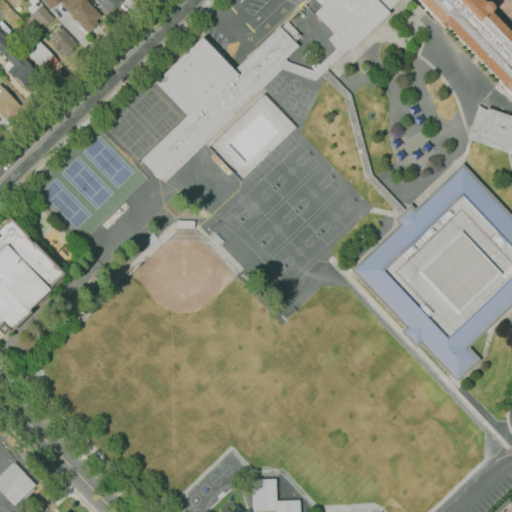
[(85,35),(76,26),(79,24),(61,5),(62,4),(60,2),(52,9),(50,8),(49,9),(40,0),(86,0),(101,16),(95,20),(98,23),(88,33),(87,32),(85,35)]
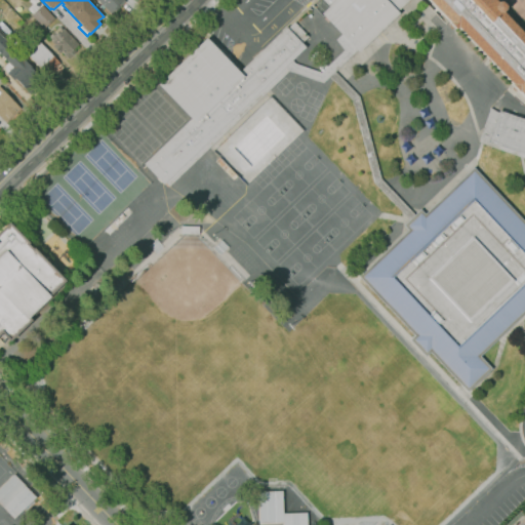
[(112,14),(104,7),(102,8),(98,5),(102,3),(97,0),(124,0),(125,1),(112,14)]
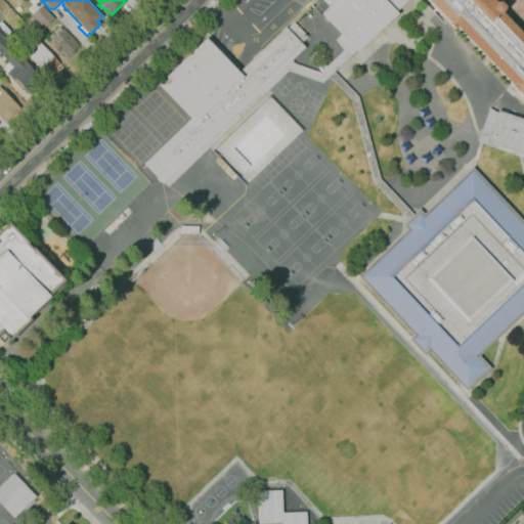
[(523,96),(455,28),(454,29),(447,22),(448,22),(427,0),(407,0),(396,11),(398,12),(358,51),(356,50),(353,46),(341,34),(320,13),(328,6),(321,0),(493,0),(495,2),(496,1),(499,1),(504,5),(504,8),(500,11),(523,35),(523,96)]
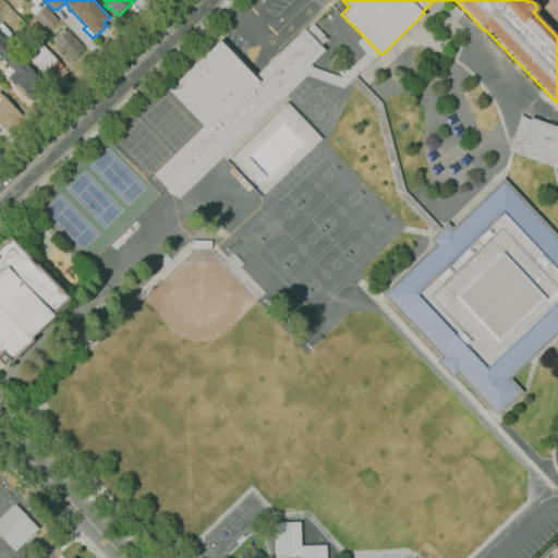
[(46,31),(33,15),(45,4),(58,20),(46,31)]
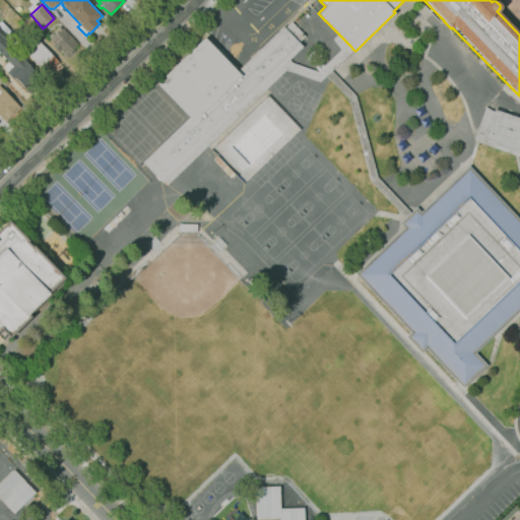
[(7,36),(0,28),(0,21),(1,20),(11,31),(7,36)]
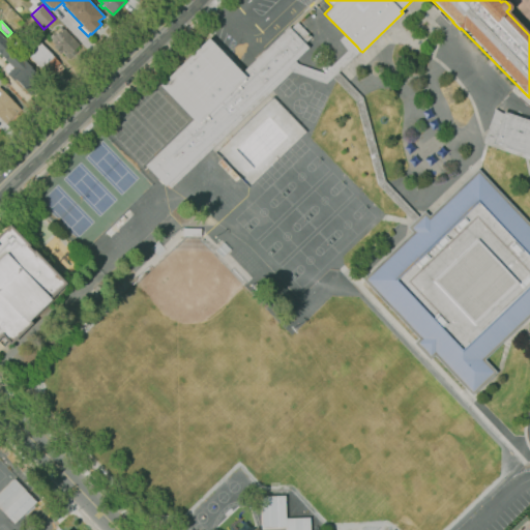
[(291,71),(268,94),(170,188),(167,184),(165,186),(145,166),(192,120),(159,85),(208,37),(240,71),(244,67),(288,27),(290,29),(297,22),(311,37),(304,43),(308,48),(295,61),(287,67),(291,71)]
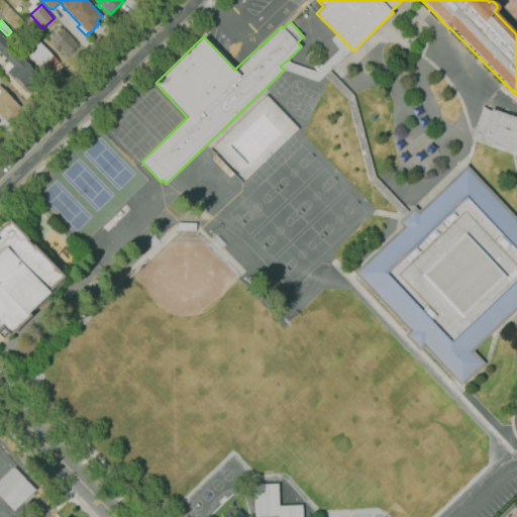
[(67,58),(61,50),(59,53),(52,45),(54,43),(46,36),(58,26),(59,27),(60,26),(62,28),(63,27),(77,43),(73,48),(75,50),(67,58)]
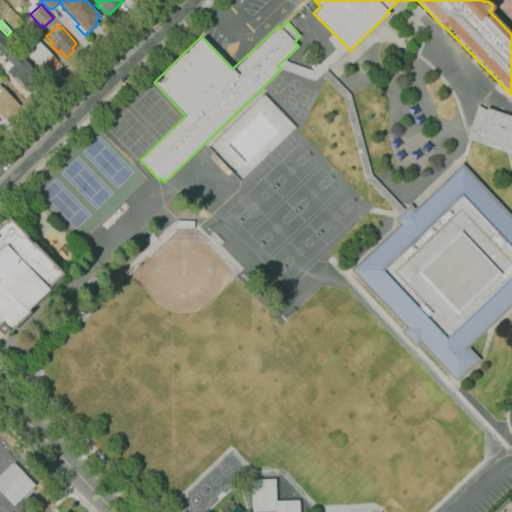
[(29,92),(14,77),(13,78),(6,71),(12,65),(0,52),(0,33),(22,55),(22,56),(33,67),(31,68),(42,79),(29,92)]
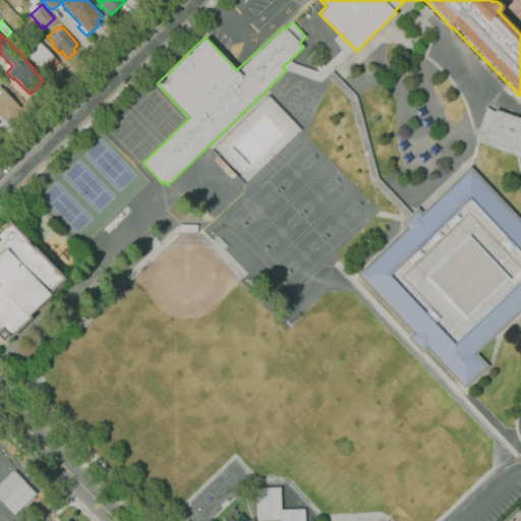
[(290,60),(292,62),(317,71),(341,50),(333,40),(339,34),(351,46),(354,50),(333,70),(356,96),(379,178),(411,213),(405,219),(371,181),(349,100),(327,76),(321,82),(286,70),(282,66),(290,60)]
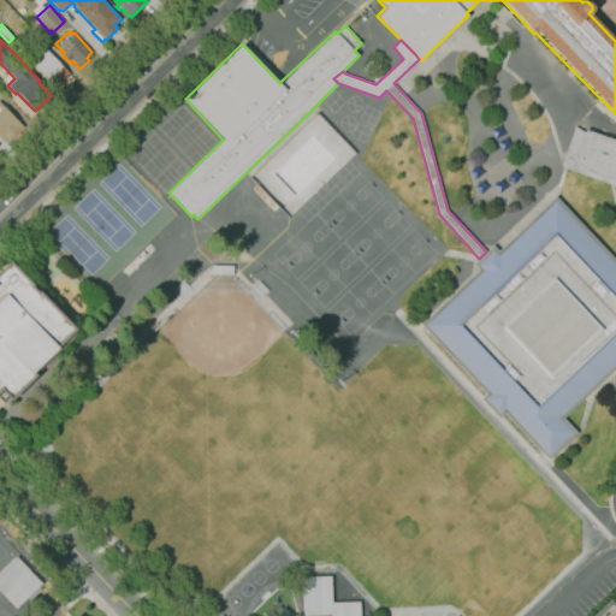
[(57,88),(48,80),(48,81),(33,64),(47,49),(69,73),(63,80),(64,82),(57,88)]
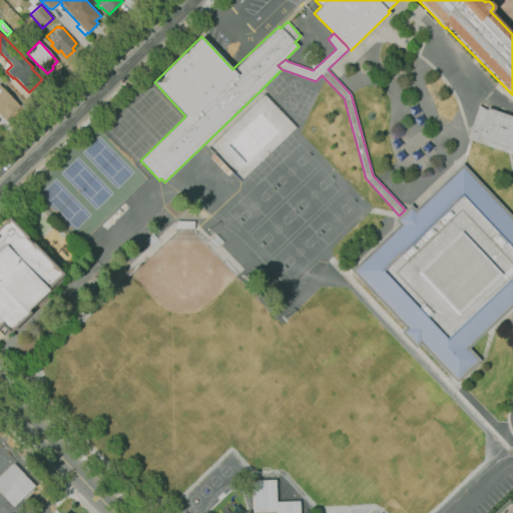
[(5,119),(0,114),(0,86),(19,105),(5,119)]
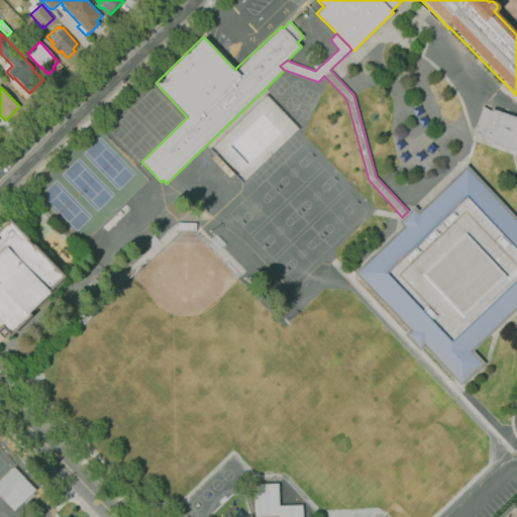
[(483,106),(490,110),(480,139),(516,151),(516,156),(471,140),(483,106)]
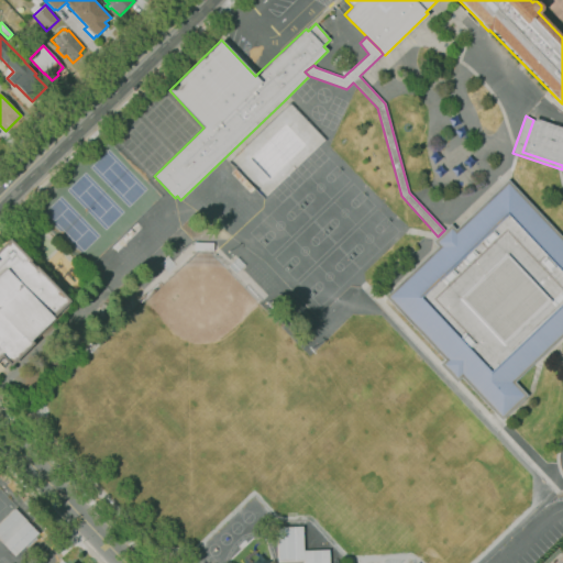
[(533,120),(534,118),(562,127),(562,165),(522,152),(533,120)]
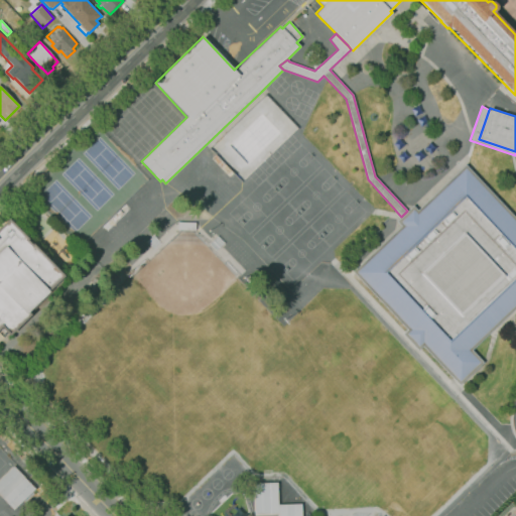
[(515,308),(472,350),(483,362),(459,385),(422,346),(417,350),(402,334),(407,330),(352,271),(400,226),(396,222),(401,217),(407,211),(413,206),(417,210),(466,164),(515,218),(515,308)]
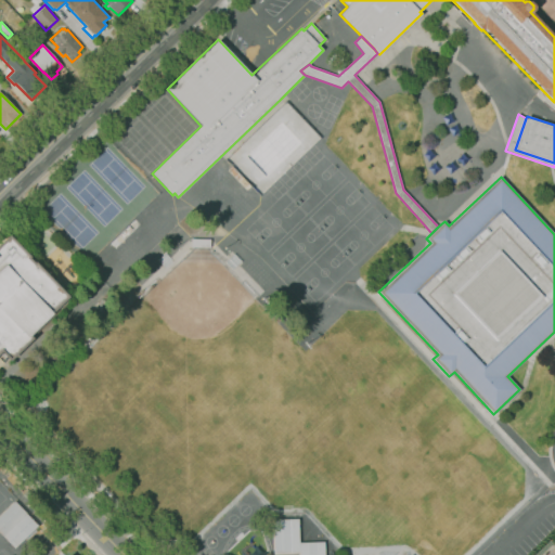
[(0,243),(9,234),(30,257),(29,258),(34,262),(35,261),(68,296),(51,312),(53,313),(30,335),(33,338),(9,361),(1,352),(0,352),(0,243)]
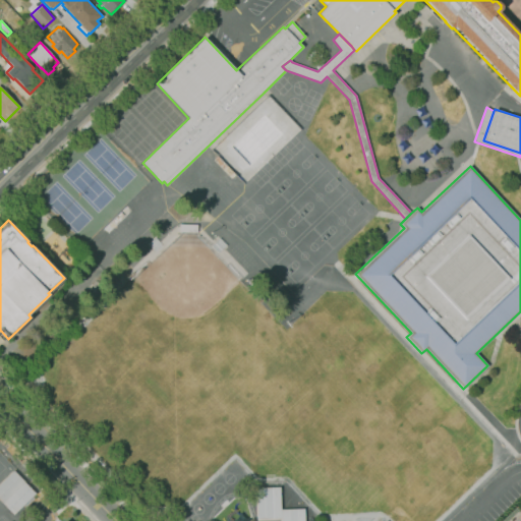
[(196,233),(180,232),(181,224),(197,225),(196,233)]
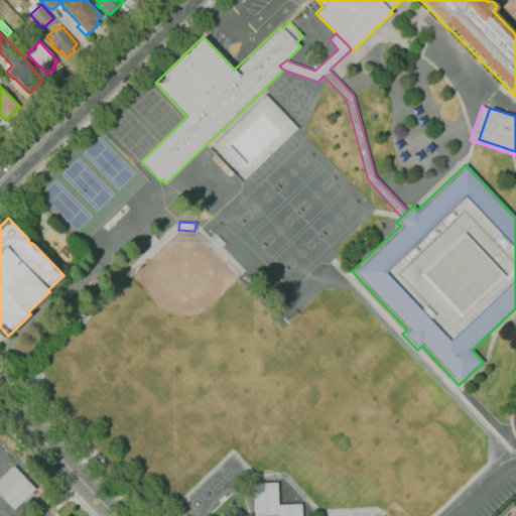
[(28,467),(21,460),(25,456),(32,463),(28,467)]
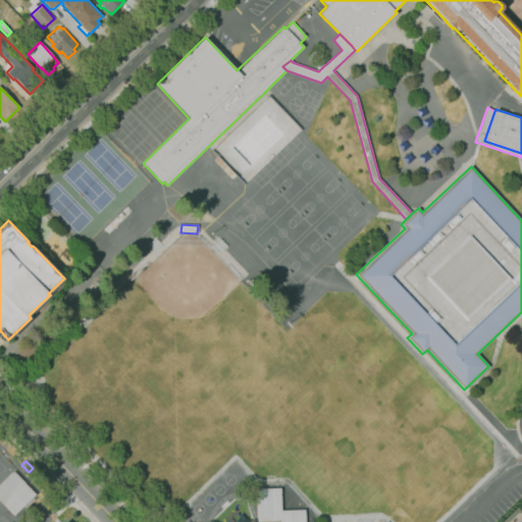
[(1,505),(0,503),(0,484),(13,472),(23,483),(1,505)]
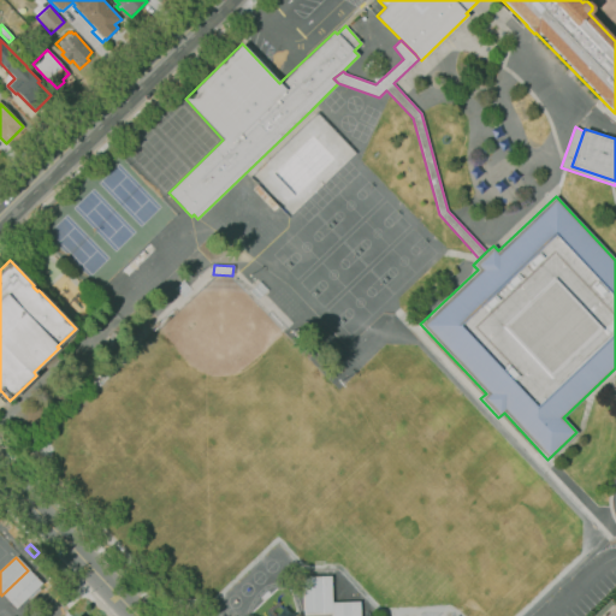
[(16,609),(3,596),(29,570),(42,584),(16,609)]
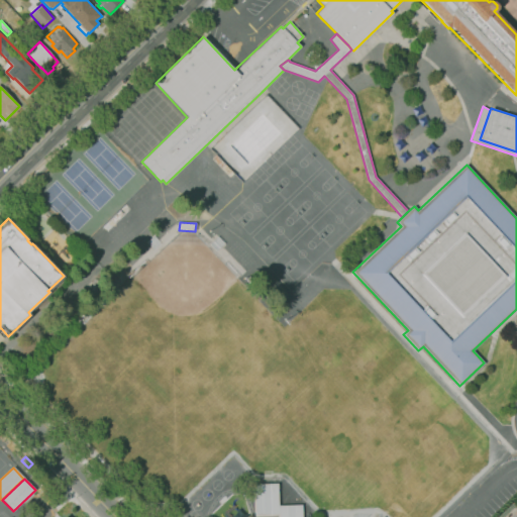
[(279,516),(279,514),(254,514),(254,484),(278,483),(278,505),(302,505),(302,516),(279,516)]
